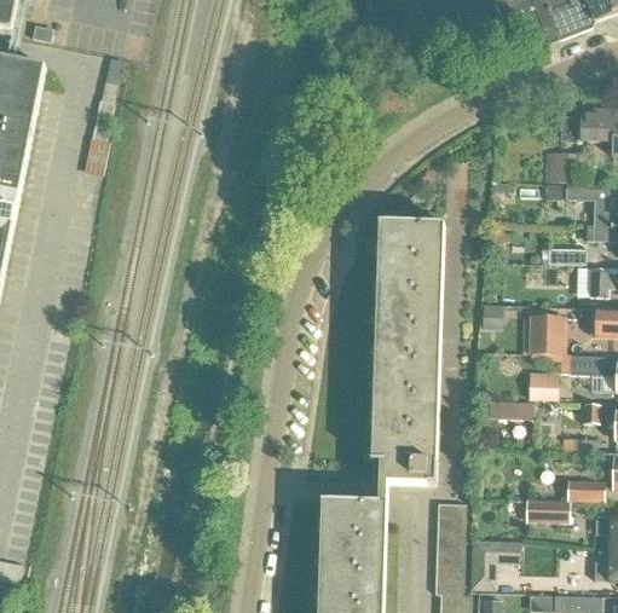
[(0,0),(0,30),(16,34),(22,0),(0,0)]
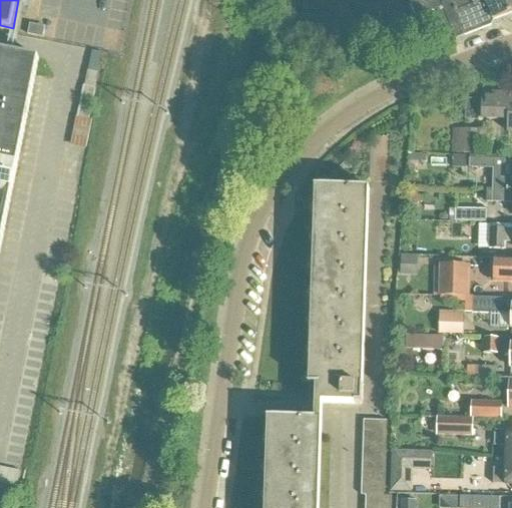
[(478,0),(446,12),(442,0),(428,0),(412,0),(419,20),(434,18),(440,33),(453,28),(457,36),(492,22),(495,17),(511,10),(511,0),(478,0)]
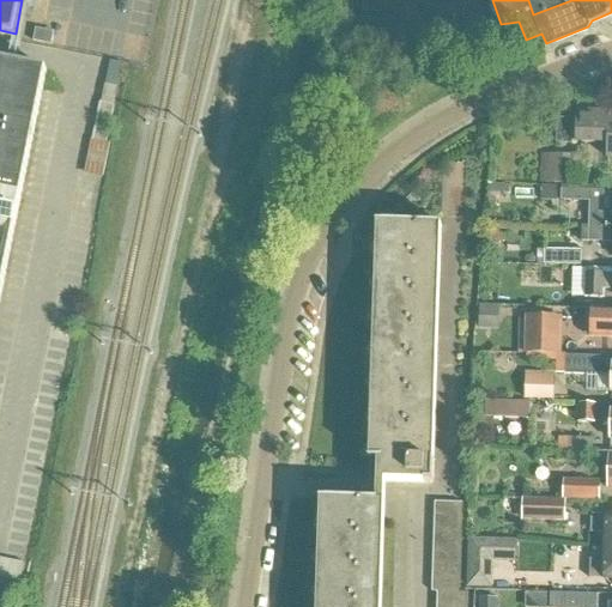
[(528,0),(533,14),(571,0),(529,0),(528,0)]
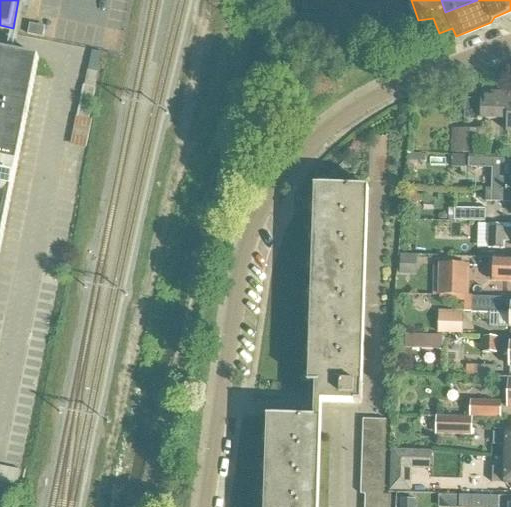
[(29,31),(44,34),(46,24),(31,21),(29,31)]
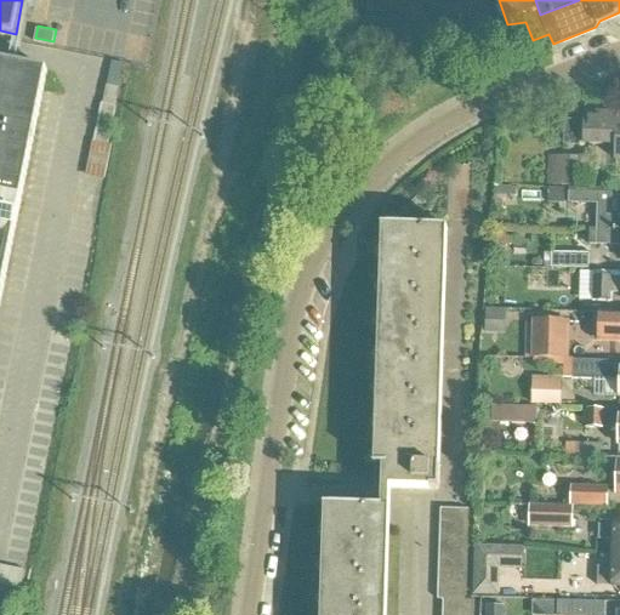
[(0,303),(0,305),(49,67),(0,57),(0,303)]
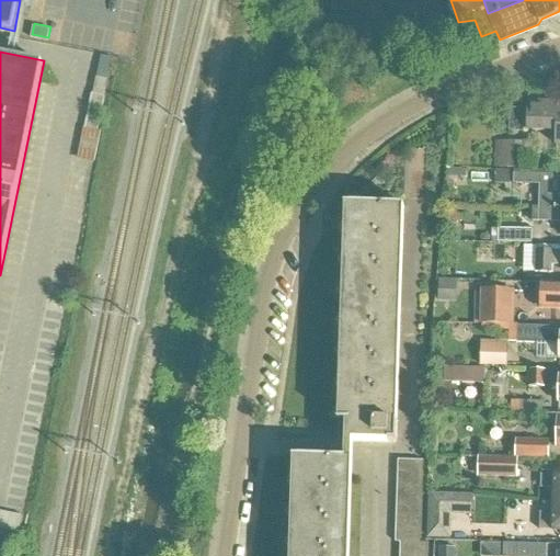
[(557,142),(559,140),(559,99),(529,98),(528,128),(557,129),(557,142)]
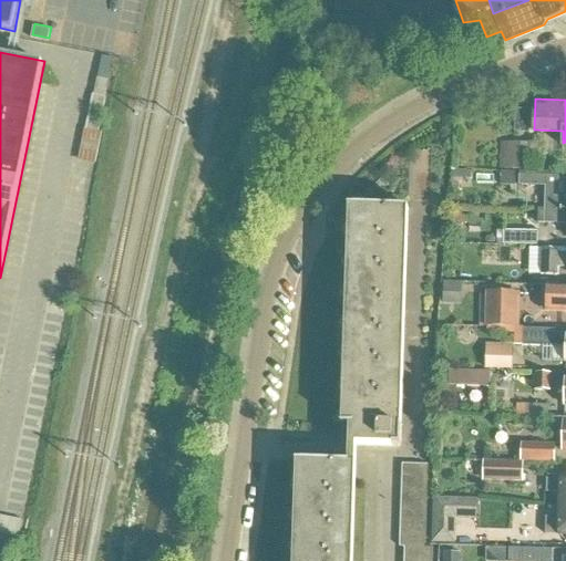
[(96,153),(102,115),(88,113),(82,151),(96,153)]
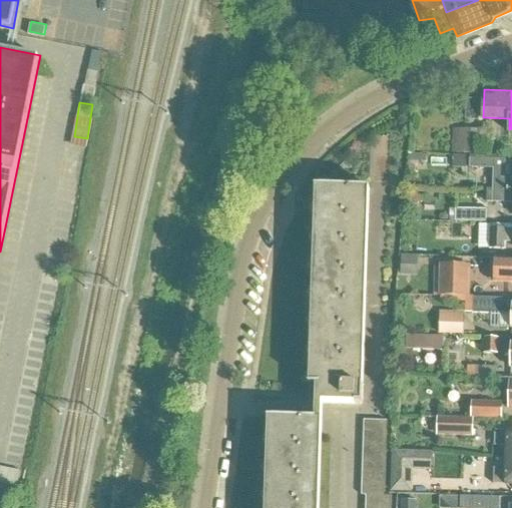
[(453,151),(465,151),(477,152),(478,127),(454,126),(453,151)]
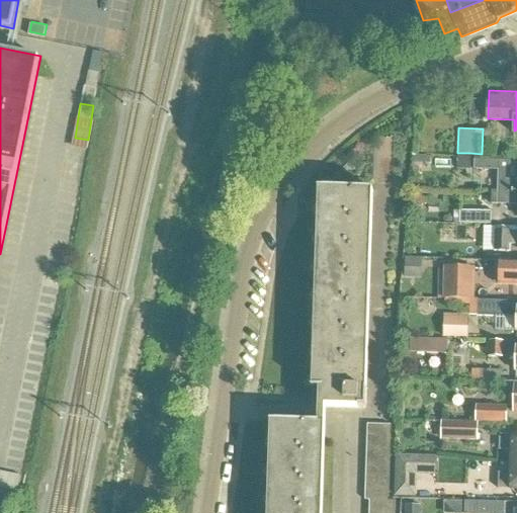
[(476,166),(507,167),(508,156),(476,155),(476,166)]
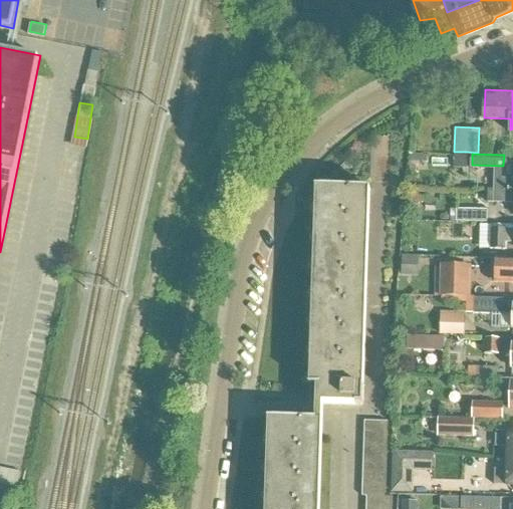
[(512,174),(495,174),(495,187),(512,187),(512,174)]
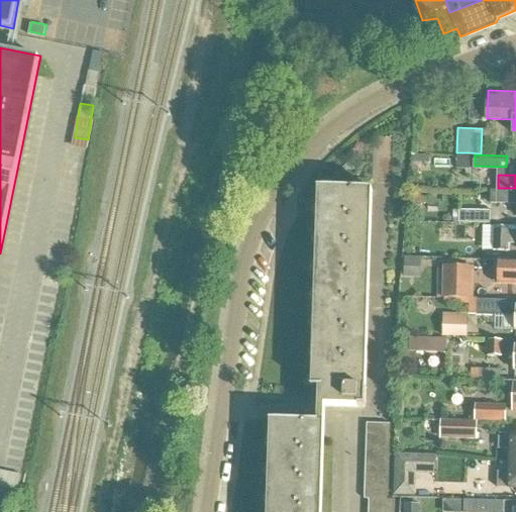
[(320,386),(319,419),(325,419),(326,403),(359,404),(362,404),(369,187),(324,185),(317,386),(320,386)]
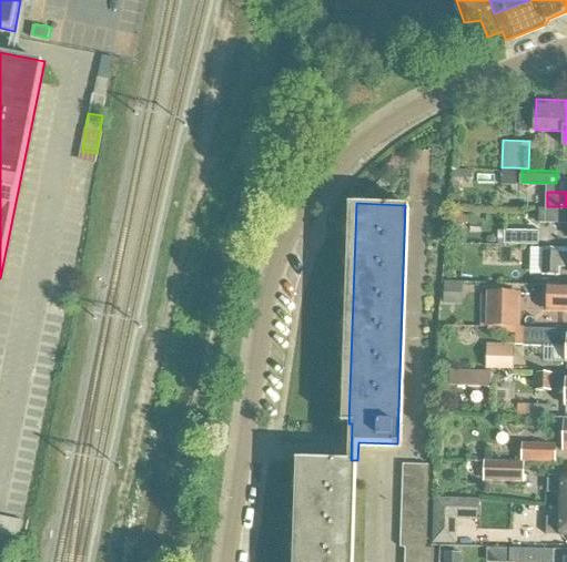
[(566,206),(547,206),(540,206),(540,221),(566,221),(566,206)]
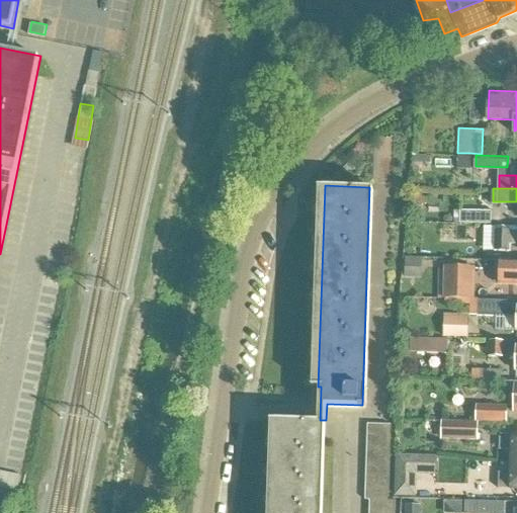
[(460,220),(492,221),(493,207),(460,206),(460,220)]
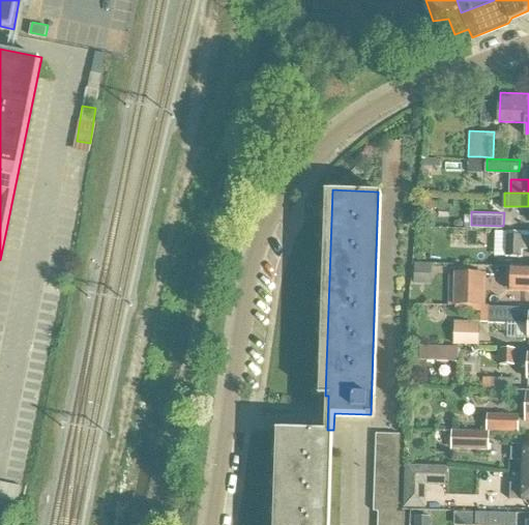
[(528,234),(523,234),(523,233),(508,233),(507,254),(522,254),(523,248),(528,246),(528,234)]
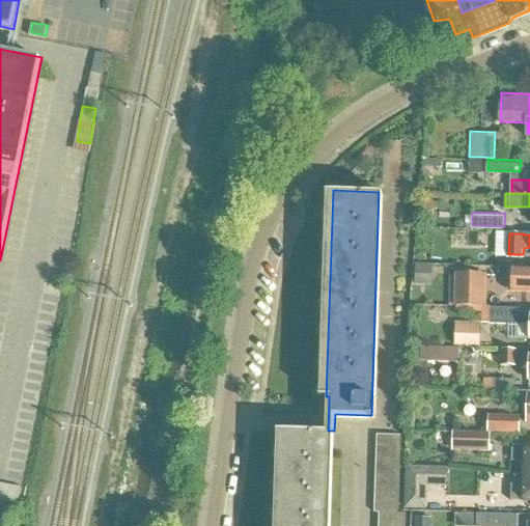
[(433,282),(433,263),(417,261),(416,281),(433,282)]
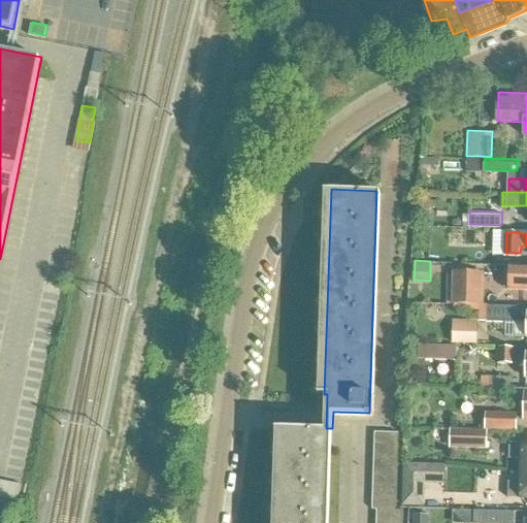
[(526,264),(505,263),(505,285),(526,285),(526,264)]
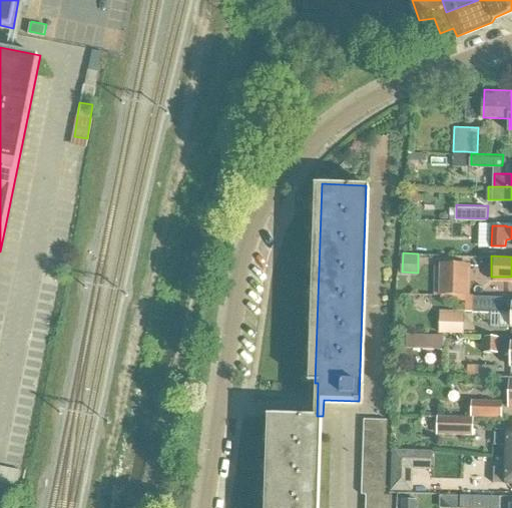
[(441,293),(467,294),(468,263),(442,263),(441,293)]
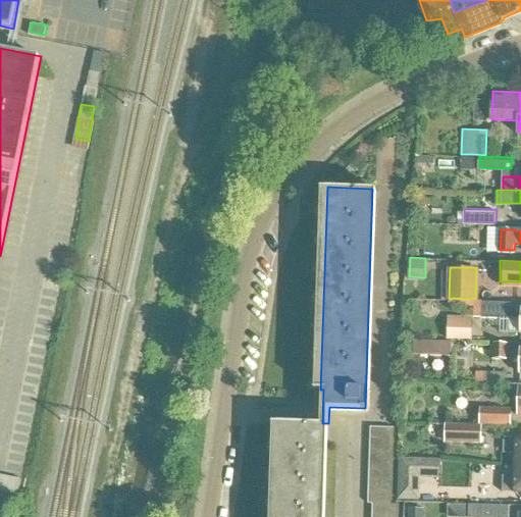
[(520,300),(482,299),(482,315),(520,316),(520,300)]
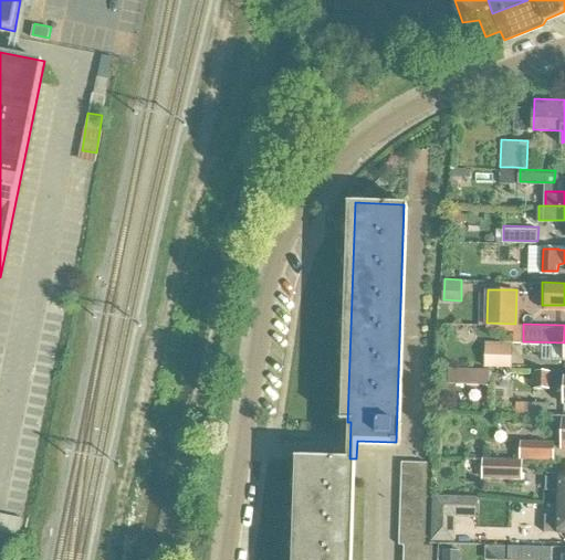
[(485,365),(513,366),(513,344),(485,342),(485,365)]
